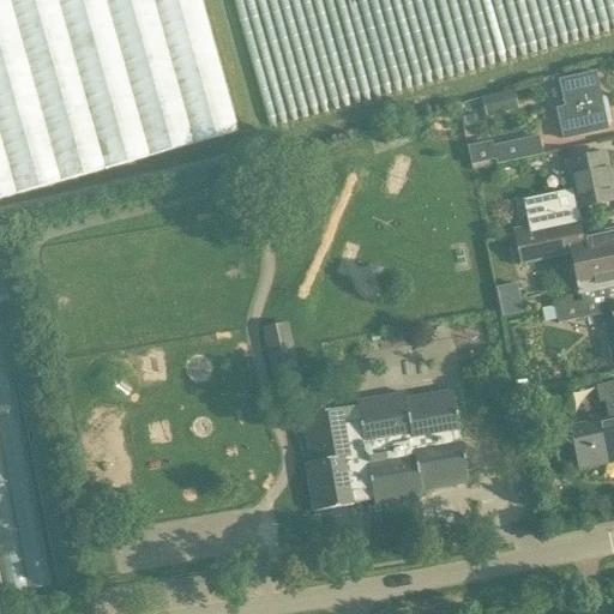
[(557,109),(564,139),(607,130),(595,73),(559,80),(565,108),(557,109)]
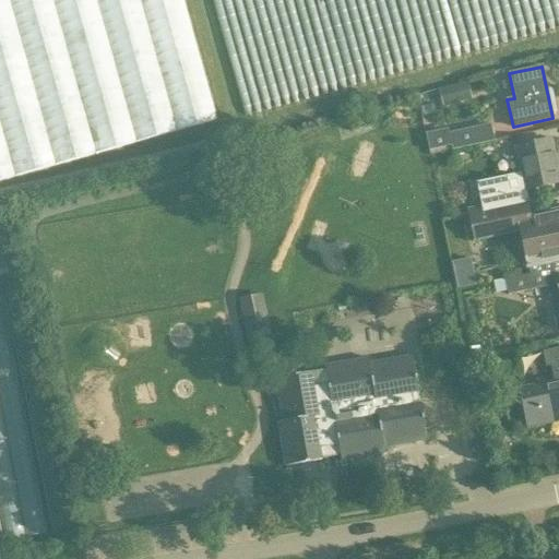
[(442,107),(470,97),(463,80),(437,90),(442,107)]
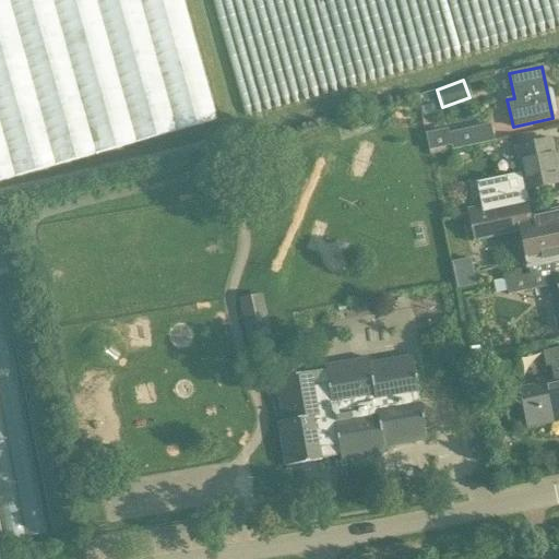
[(445,151),(452,150),(452,151),(495,141),(490,123),(456,131),(449,132),(448,128),(425,134),(430,154),(445,151)]
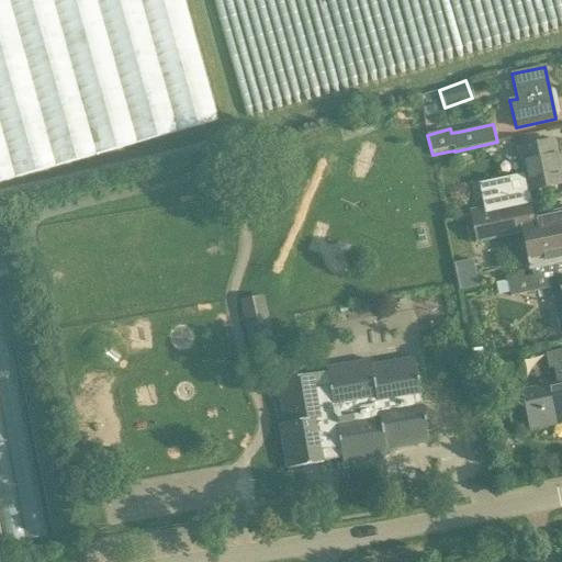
[(479,183),(483,206),(484,214),(527,205),(530,204),(527,191),(561,183),(561,176),(559,159),(555,160),(551,141),(518,148),(524,175),(479,183)]
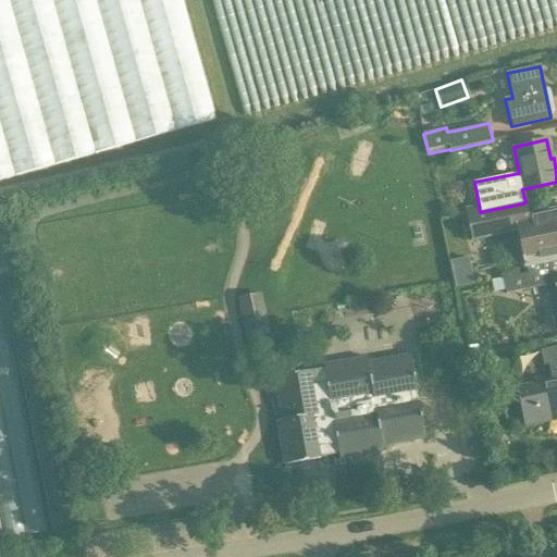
[(479,205),(466,208),(471,242),(524,231),(529,251),(544,247),(547,262),(556,259),(556,209),(524,217),(522,203),(480,212),(479,205)]
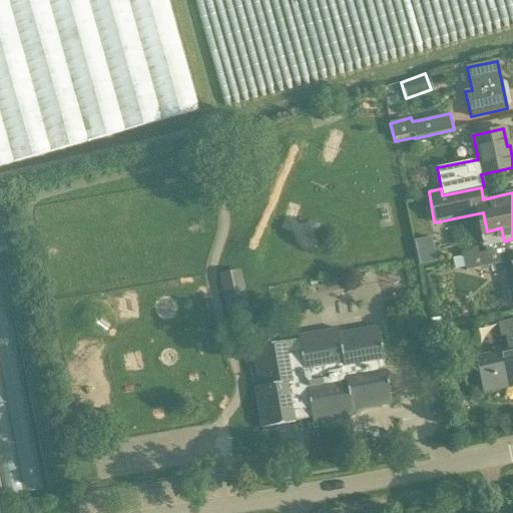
[(412,238),(416,265),(435,262),(431,235),(412,238)]
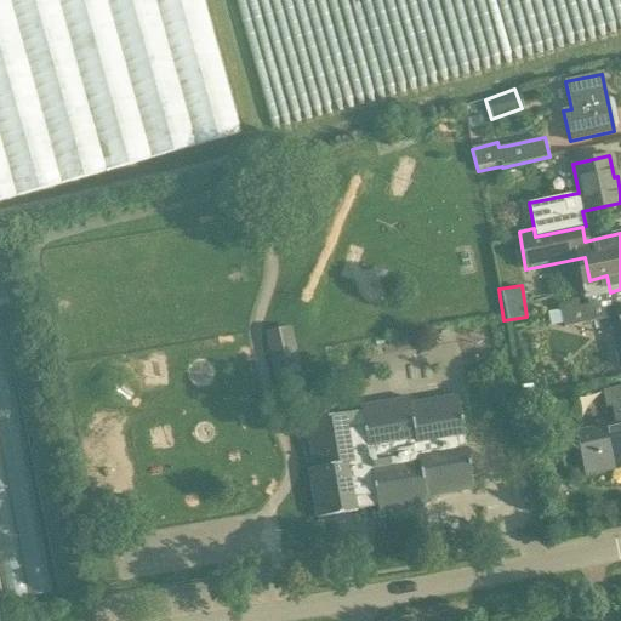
[(620,297),(560,311),(564,328),(609,318),(619,368),(620,366),(620,297)]
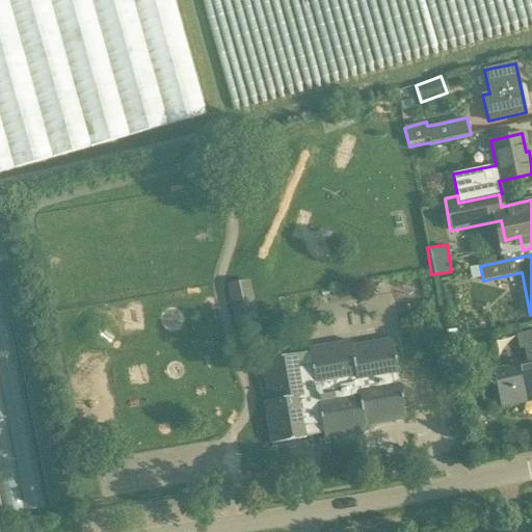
[(220,284),(230,329),(258,323),(247,277),(220,284)]
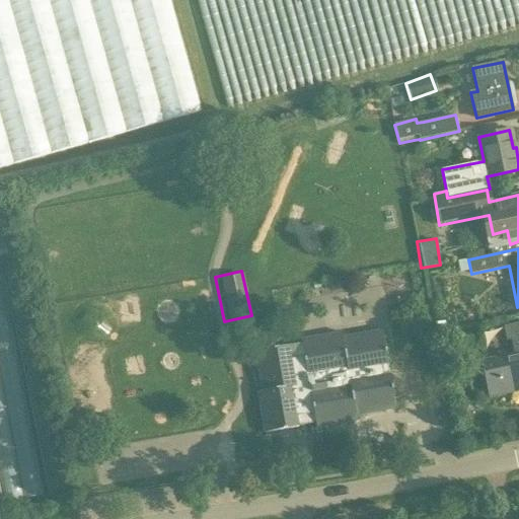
[(514,354),(482,361),(489,397),(518,390),(518,323),(505,327),(507,341),(512,340),(515,354),(514,354)]
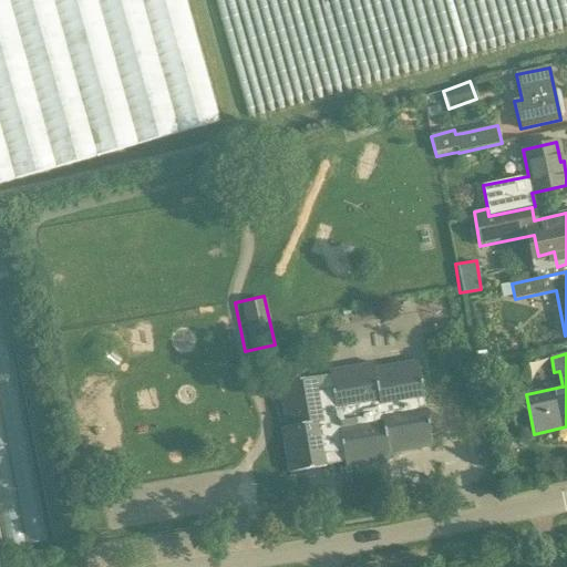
[(326,464),(344,461),(346,467),(390,459),(390,454),(432,446),(425,409),(424,409),(422,399),(423,398),(416,360),(330,375),(332,387),(317,390),(315,378),(278,384),(286,426),(280,428),(289,473),(326,466),(326,464)]
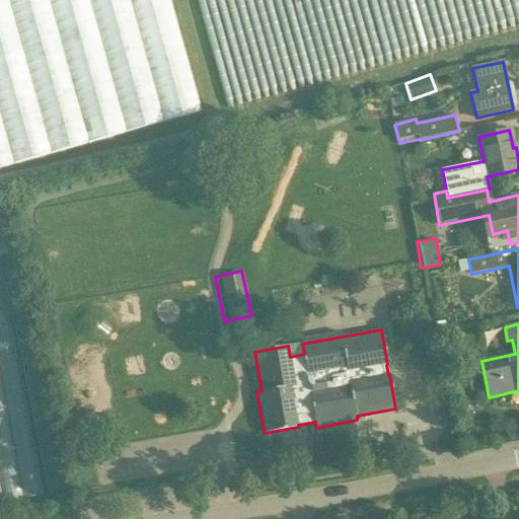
[(118,421),(113,382),(100,384),(99,375),(76,378),(83,426),(118,421)]
